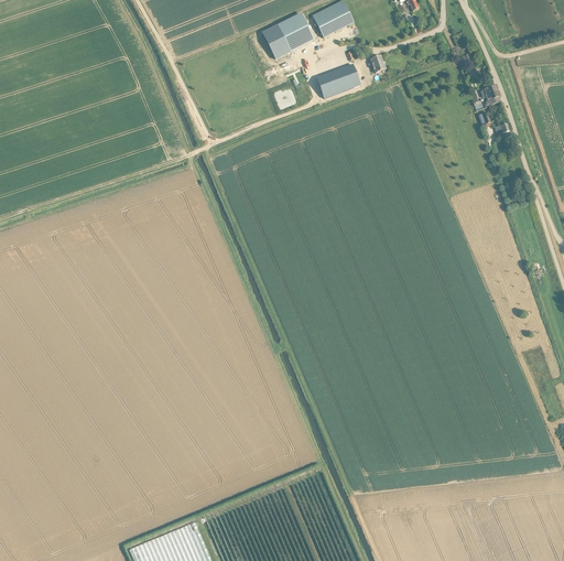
[(324,36),(354,21),(344,0),(340,0),(313,14),(324,36)]
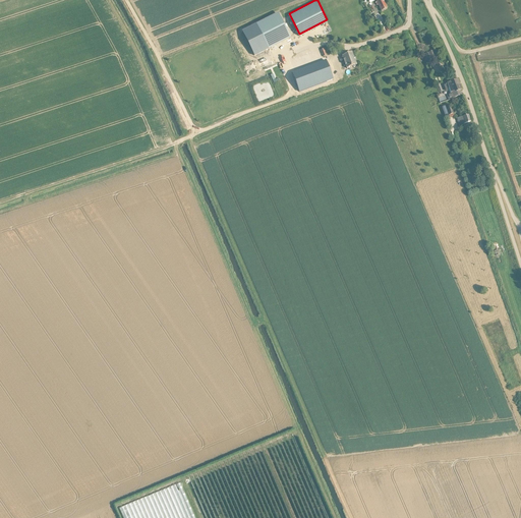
[(387,6),(384,0),(378,0),(382,8),(387,6)]
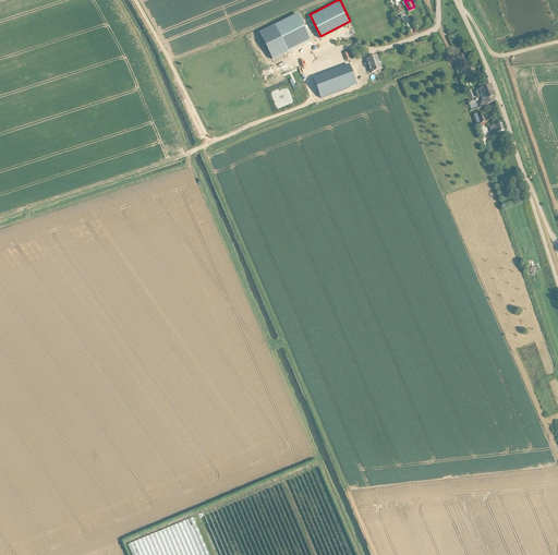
[(287,48),(310,36),(298,12),(275,24),(287,48)]
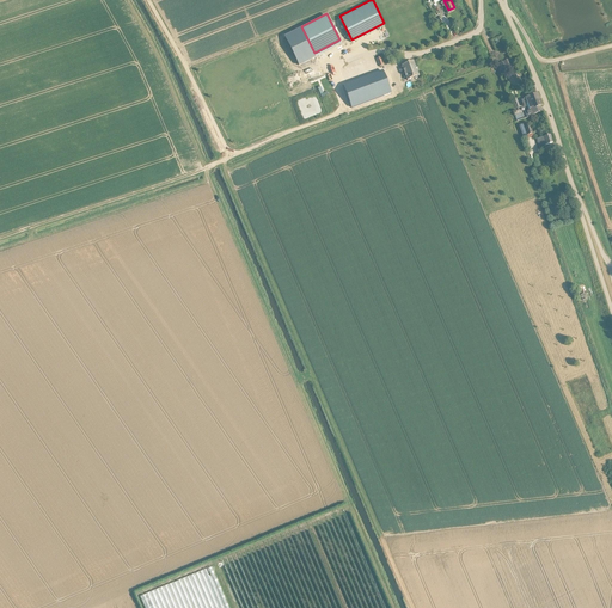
[(500,69),(501,68),(513,63),(510,56),(496,62),(500,69)]
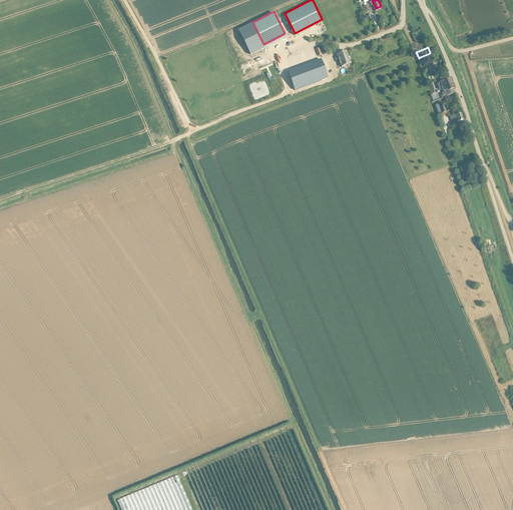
[(350,62),(352,61),(347,49),(337,52),(342,65),(347,63),(348,63),(349,64),(350,63),(350,62)]
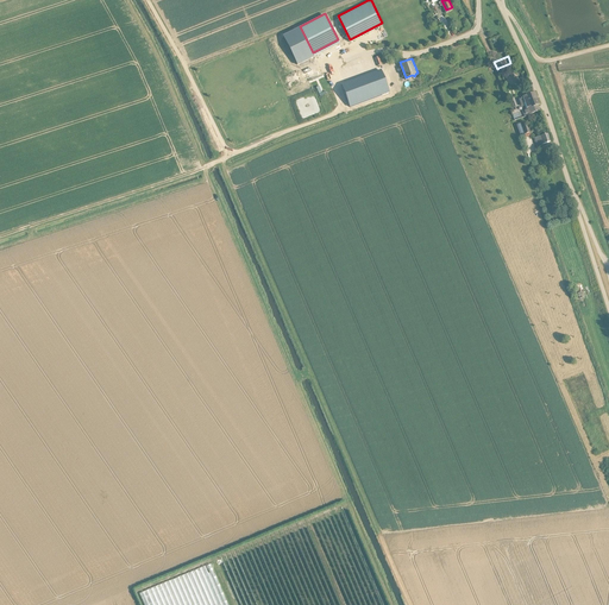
[(374,70),(341,82),(350,105),(382,93),(389,89),(381,68),(374,70)]
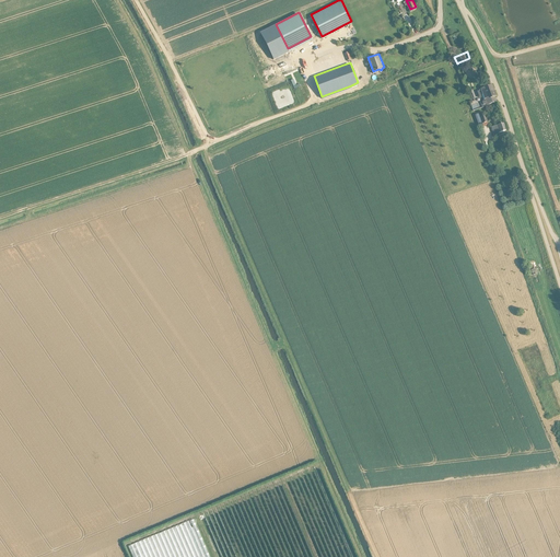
[(482,104),(491,101),(497,100),(494,94),(497,93),(492,82),(487,84),(481,86),(485,97),(480,100),(482,104)]
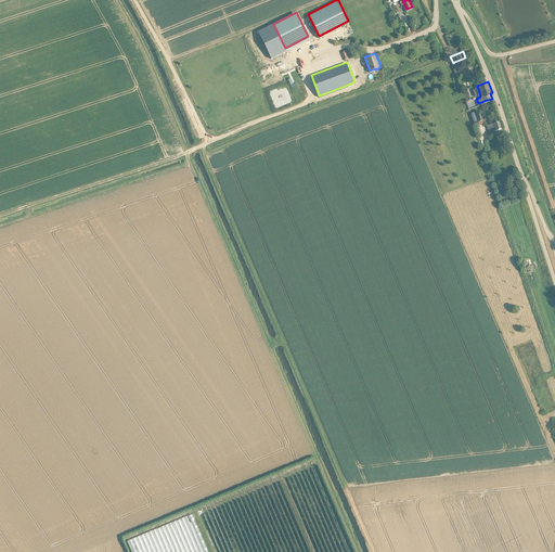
[(476,114),(475,110),(470,111),(476,124),(485,120),(483,118),(485,118),(481,112),(476,114)]
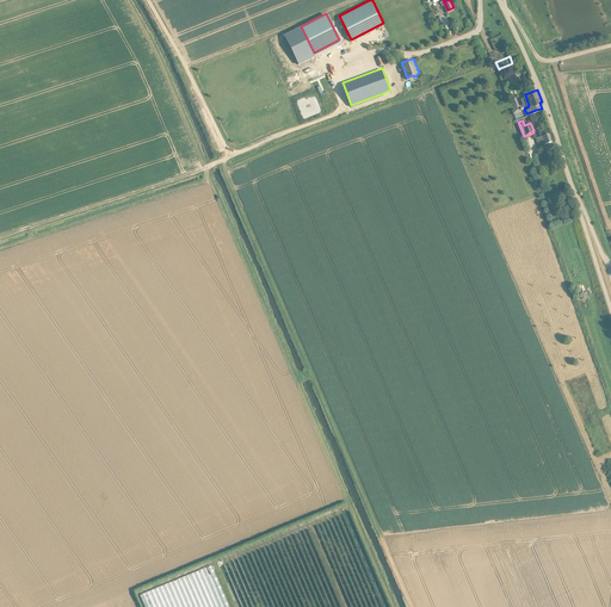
[(538,143),(541,143),(553,140),(549,131),(542,134),(536,136),(538,143)]
